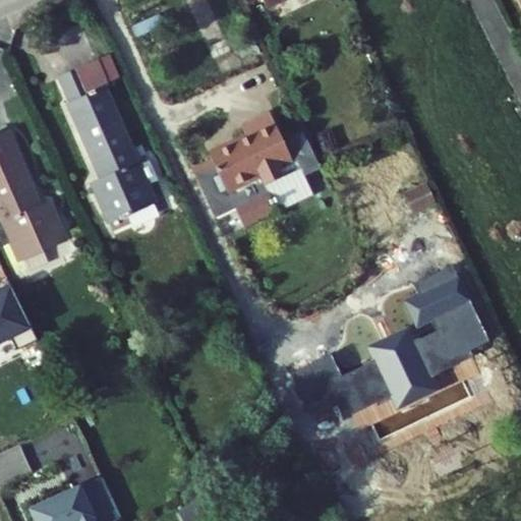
[(264,0),(268,9),(287,0),(264,0)]
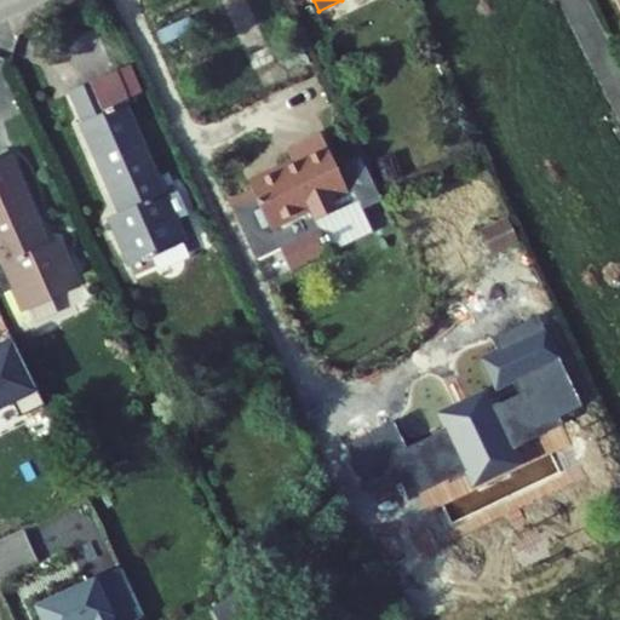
[(137,105),(95,125),(138,218),(127,224),(145,264),(199,239),(137,105)]
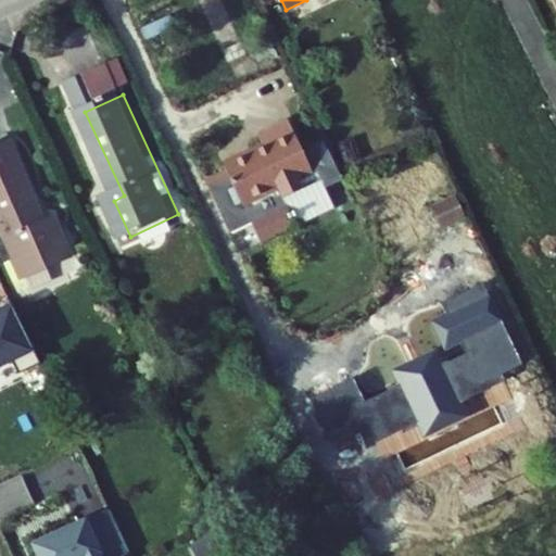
[(295,117),(267,130),(272,140),(228,160),(231,166),(210,176),(234,229),(256,219),(265,239),(301,223),(288,194),(326,177),(330,186),(350,177),(331,137),(310,147),(295,117)]
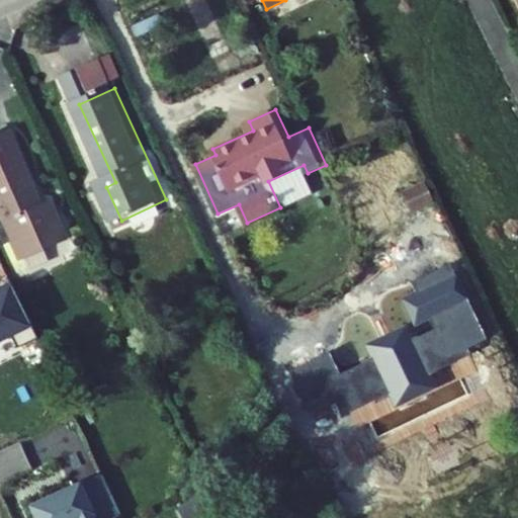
[(19,132),(0,140),(0,178),(37,259),(82,239),(67,206),(57,210),(19,132)]
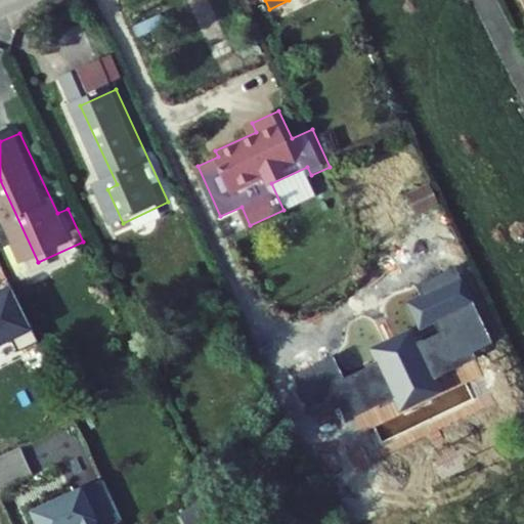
[(434,188),(415,198),(424,217),(443,208),(434,188)]
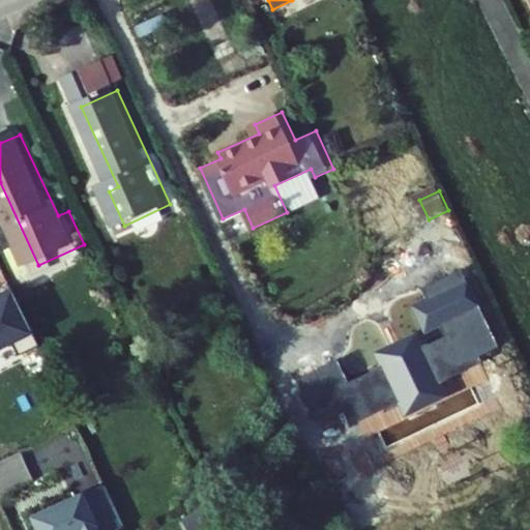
[(296,380),(317,420),(350,404),(359,422),(481,364),(478,358),(499,349),(461,270),(421,290),(444,337),(348,383),(336,360),(296,380)]
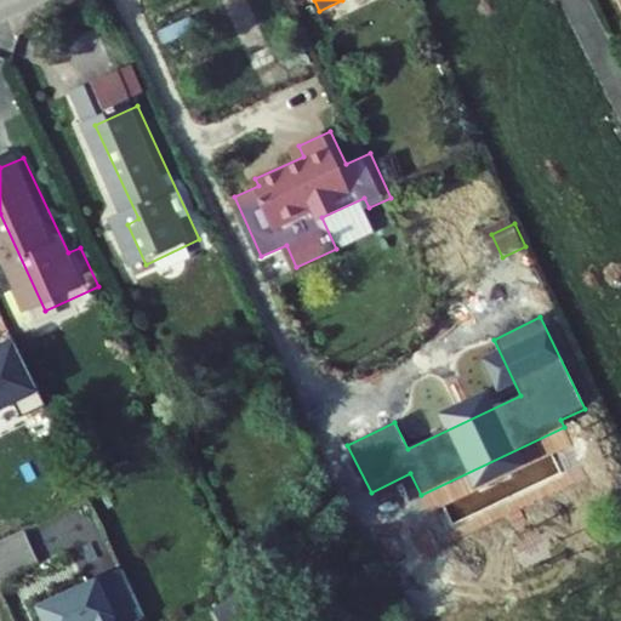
[(46,405),(13,340),(0,346),(0,371),(16,403),(22,416),(46,405)]
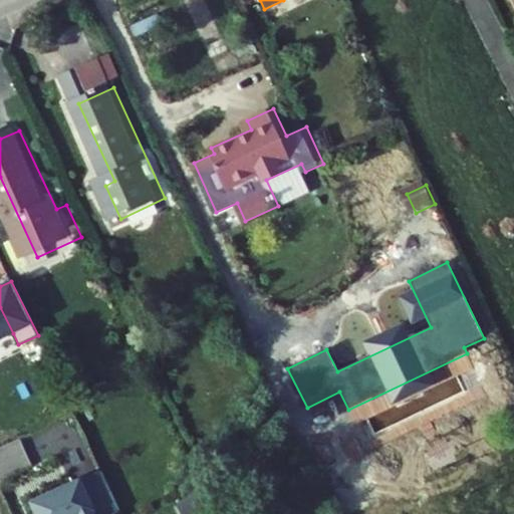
[(0,339),(13,333),(0,307),(0,339)]
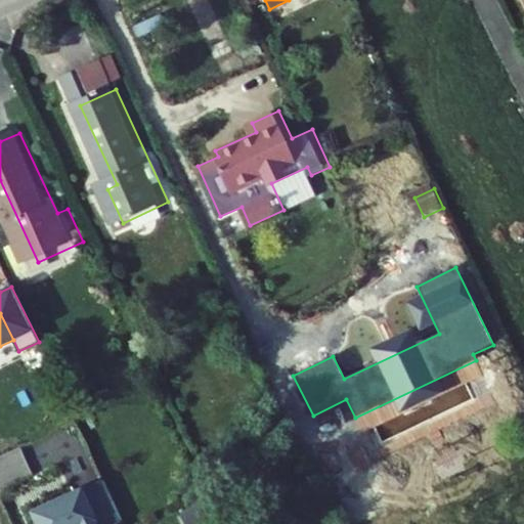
[(112,523),(122,520),(103,481),(82,491),(81,489),(30,514),(34,523),(112,523)]
